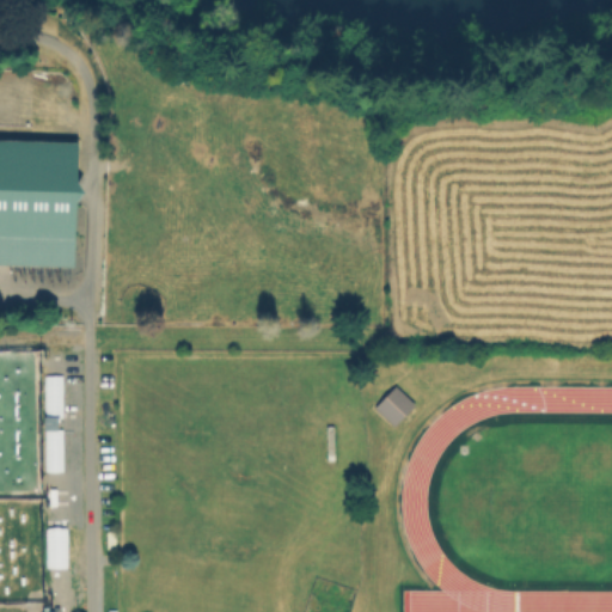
[(0,265),(0,140),(74,142),(72,268),(0,265)]
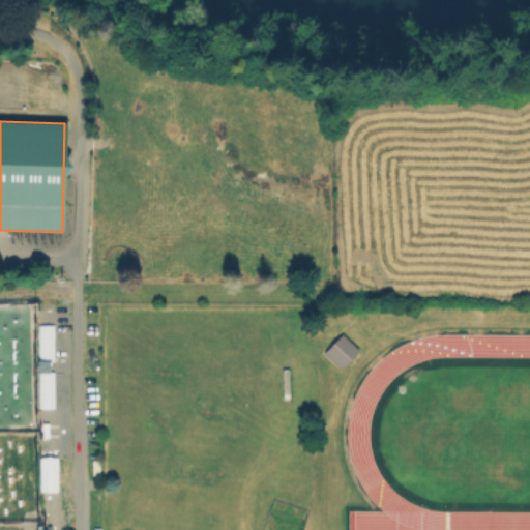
[(54,325),(36,325),(36,362),(54,362),(54,325)]
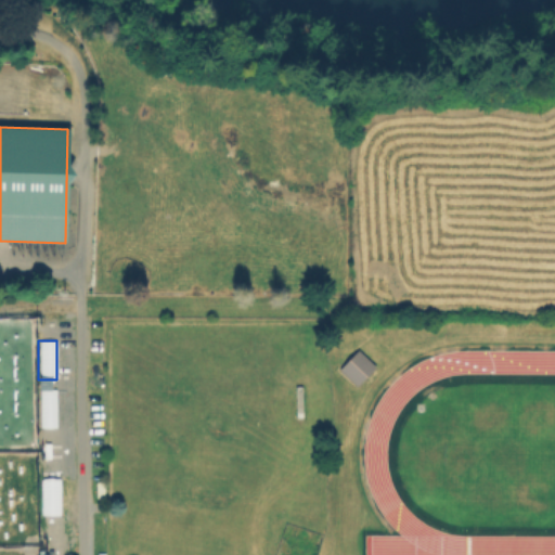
[(336,369),(356,349),(372,365),(352,384),(336,369)]
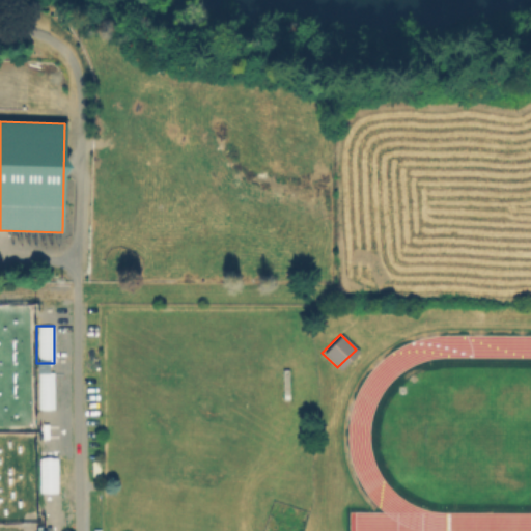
[(37,372),(36,409),(53,410),(54,372),(37,372)]
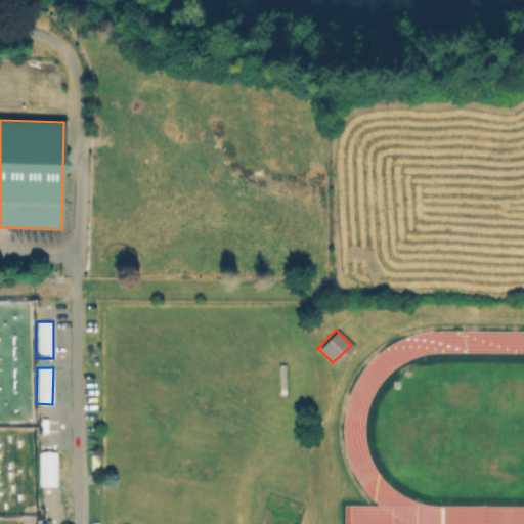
[(37,486),(55,487),(55,452),(37,452),(37,486)]
